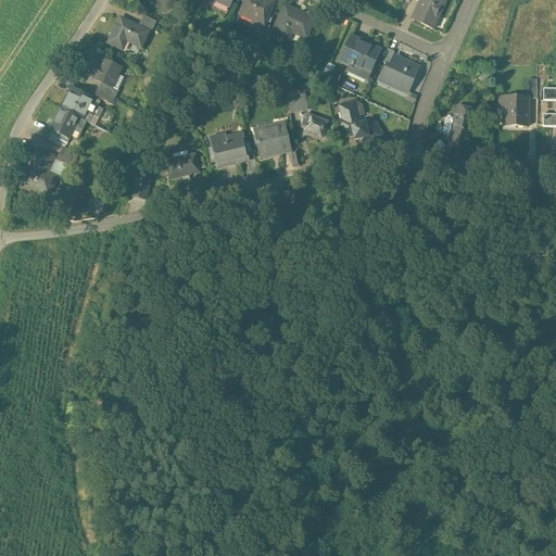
[(274,2),(268,0),(247,0),(240,15),(264,25),(274,2)]
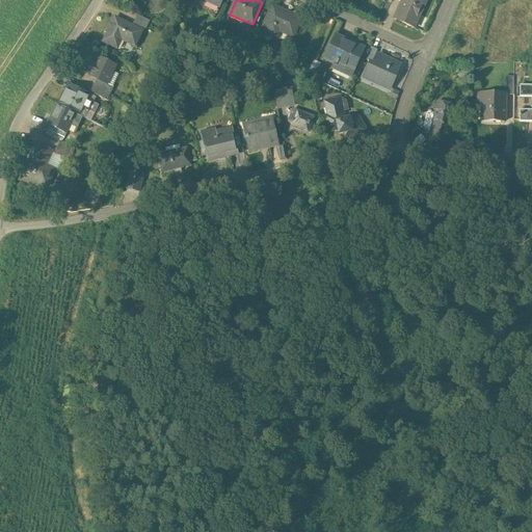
[(424,0),(403,0),(402,2),(395,19),(413,27),(418,15),(420,16),(426,1),(424,0)]
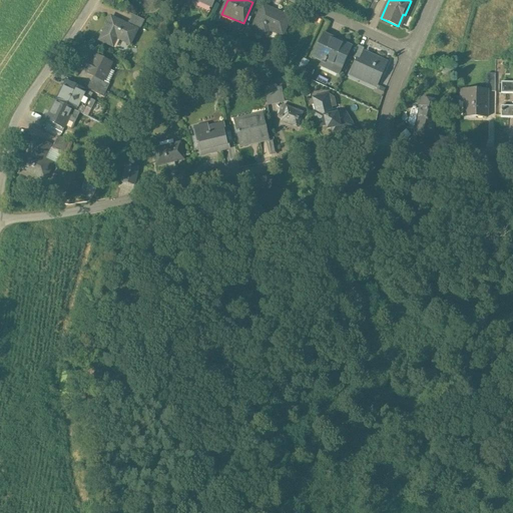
[(263,7),(252,30),(266,36),(269,29),(282,35),(289,19),(263,7)]
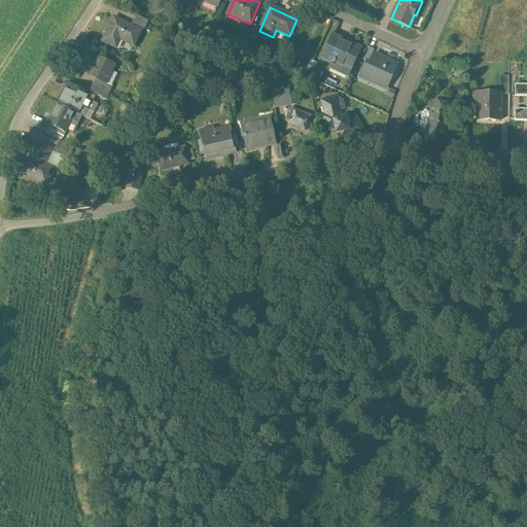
[(148,21),(136,15),(132,24),(144,30),(148,21)]
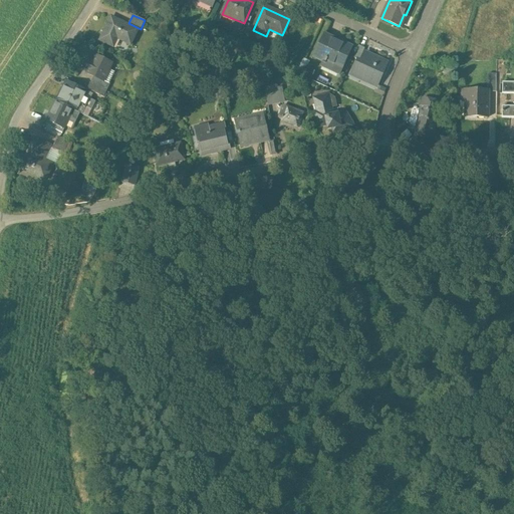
[(111,17),(100,40),(112,46),(116,37),(131,44),(137,30),(111,17)]
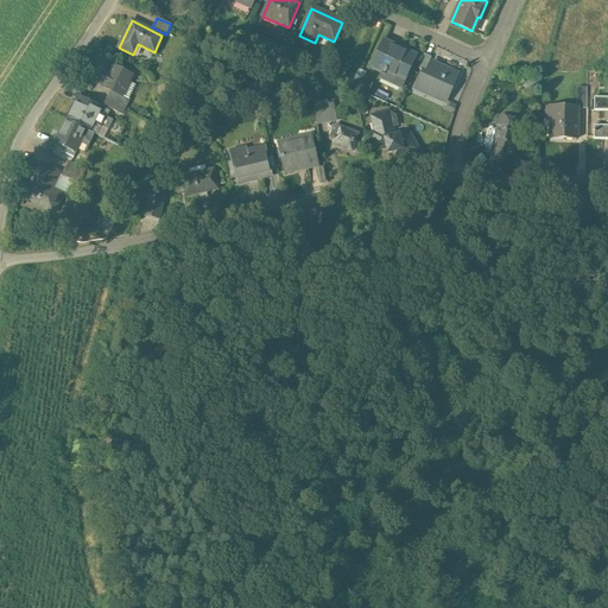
[(416,56),(398,48),(397,50),(384,44),(373,68),(384,73),(381,77),(384,78),(387,70),(394,74),(393,77),(401,82),(399,88),(400,89),(416,56)]
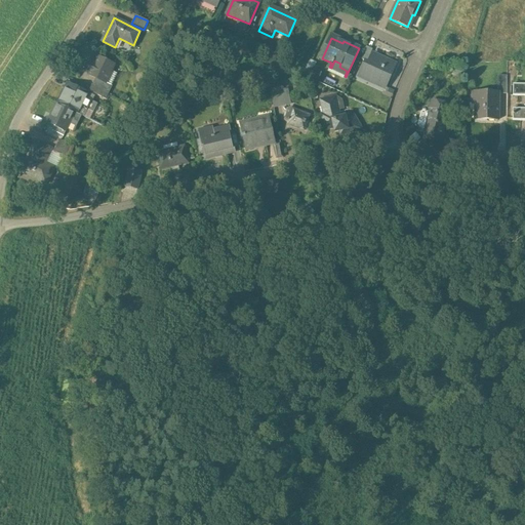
[(366,47),(360,58),(366,62),(371,49),(366,47)]
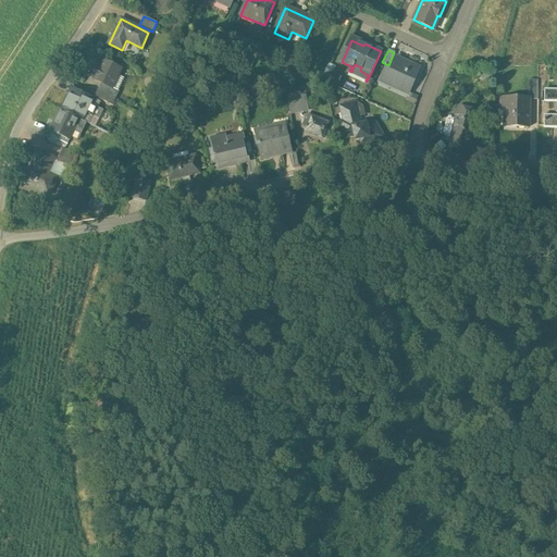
[(419,67),(395,58),(391,69),(387,67),(382,78),(399,86),(398,89),(408,94),(419,67)]
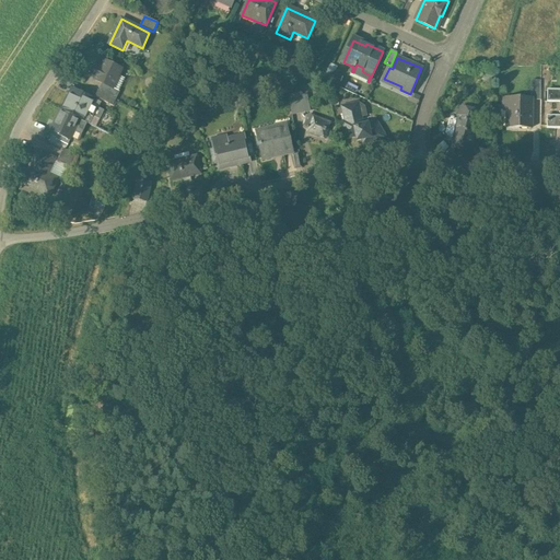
[(121,70),(105,61),(101,70),(97,69),(94,74),(97,77),(95,80),(102,83),(113,89),(113,88),(121,70)]
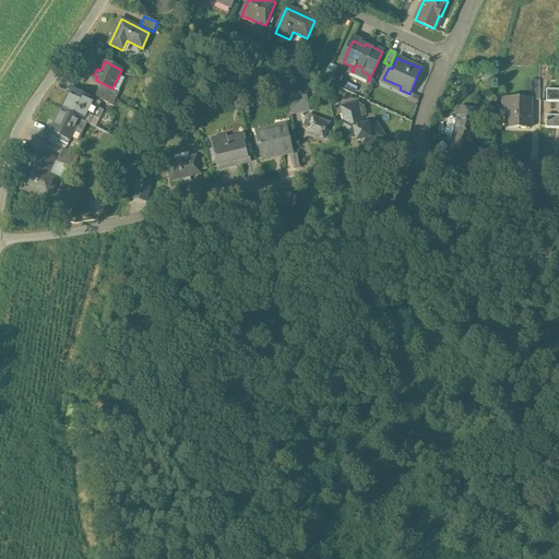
[(539,81),(530,81),(530,99),(531,100),(539,100),(539,81)]
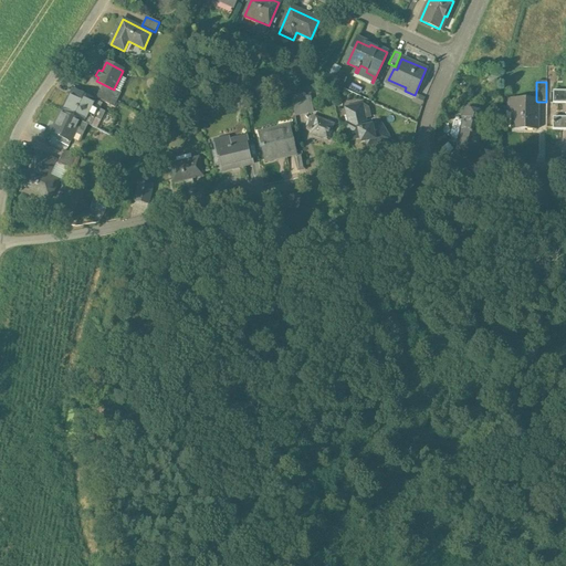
[(114,90),(103,84),(100,93),(117,102),(122,93),(114,88),(114,90)]
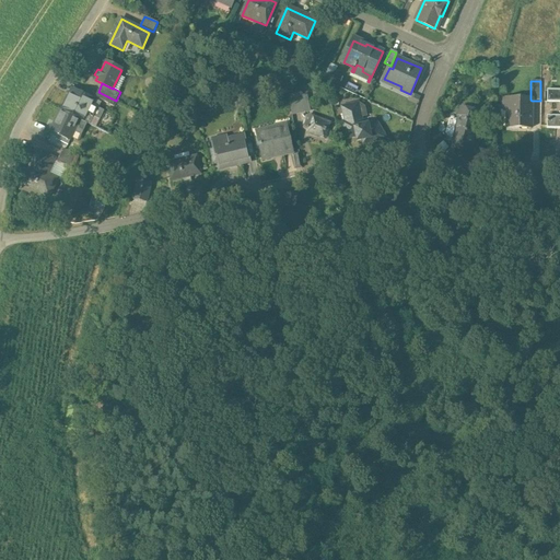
[(94,100),(72,89),(62,111),(86,124),(89,125),(93,116),(98,119),(103,112),(97,108),(92,105),(94,100)]
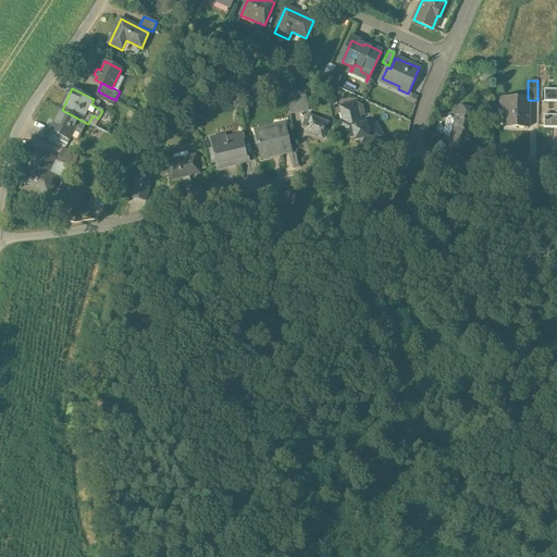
[(556,89),(544,90),(543,101),(556,101),(556,115),(544,115),(543,128),(556,127),(556,89)]
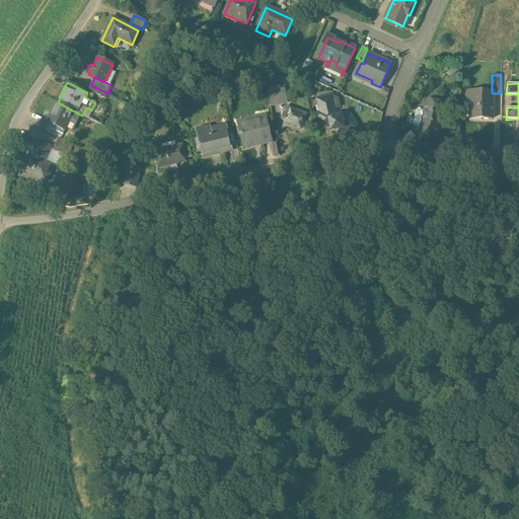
[(91,85),(90,84),(88,90),(104,98),(107,93),(91,85)]
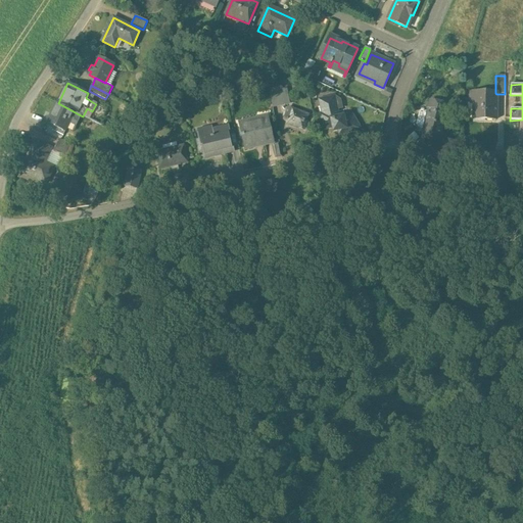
[(283,90),(269,92),(272,106),(285,103),(283,90)]
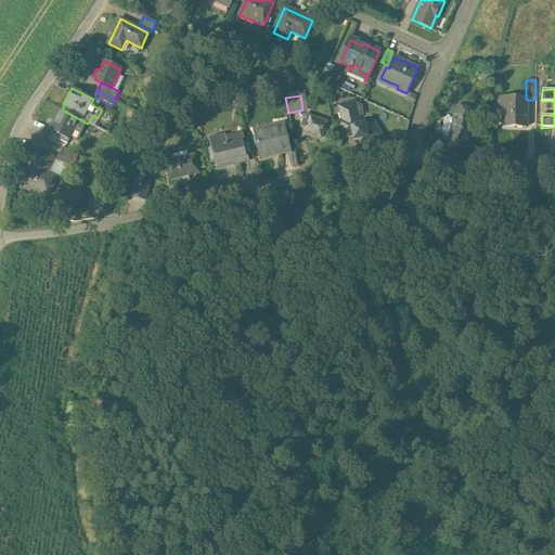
[(526,99),(500,99),(500,110),(503,110),(502,127),(526,127),(527,100),(526,99)]
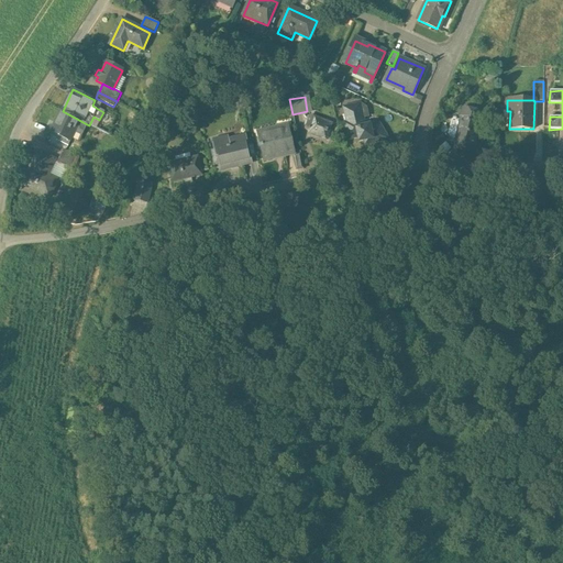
[(360,105),(352,107),(353,113),(345,116),(348,123),(344,124),(348,140),(357,138),(359,142),(364,141),(365,144),(372,143),(372,139),(370,127),(364,127),(362,117),(367,116),(365,109),(360,105)]
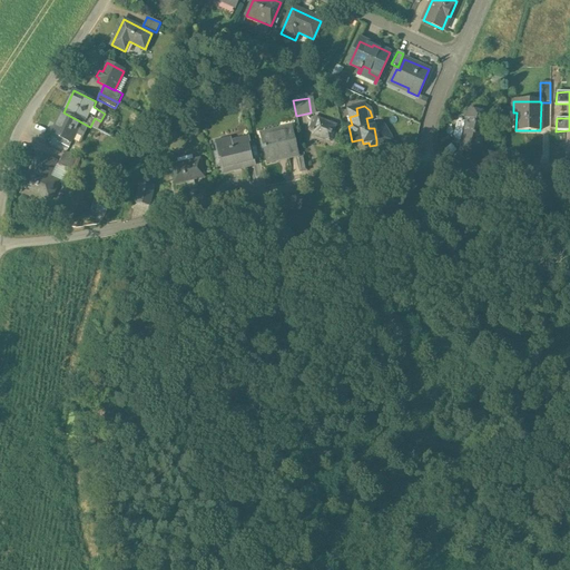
[(487,115),(469,110),(465,123),(461,121),(459,121),(457,123),(453,136),(455,138),(462,139),(460,150),(478,155),(487,115)]
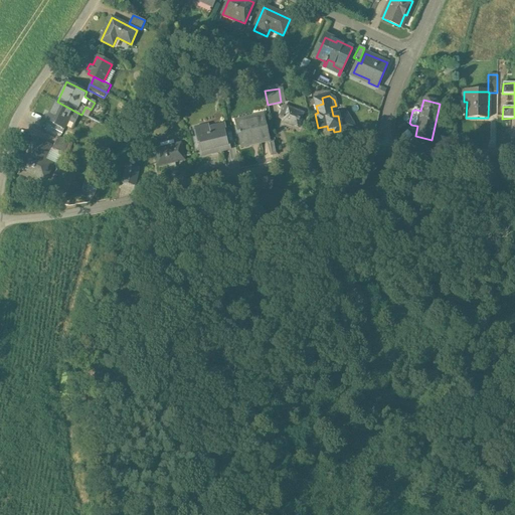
[(57,102),(55,102),(47,119),(54,122),(60,125),(60,124),(65,127),(71,130),(79,114),(57,102)]
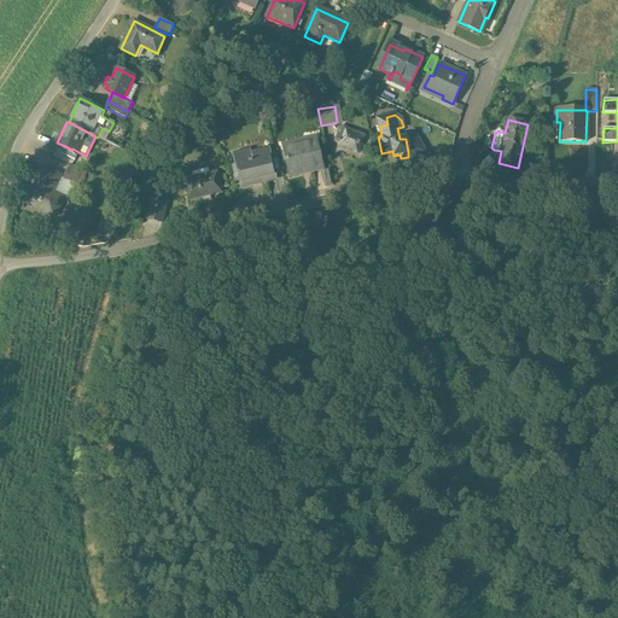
[(360,134),(343,128),(342,133),(344,134),(339,146),(359,153),(366,136),(361,135),(362,133),(361,133),(360,134)]
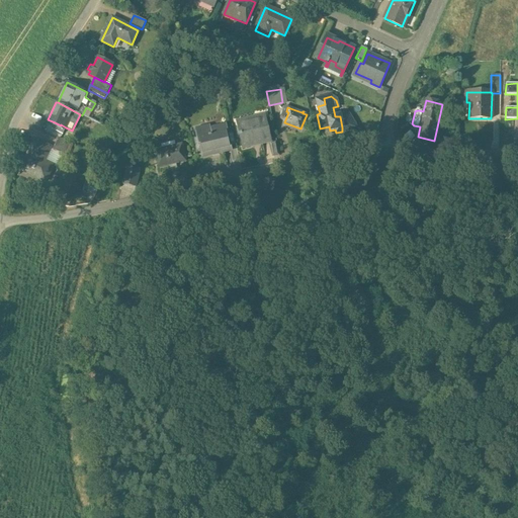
[(131,111),(124,108),(120,114),(120,116),(125,118),(126,118),(131,111)]
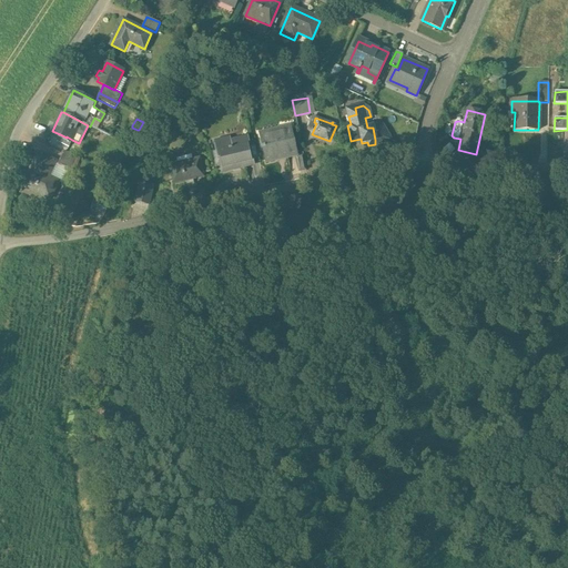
[(391,140),(382,125),(373,128),(375,140),(375,144),(391,141),(391,140)]
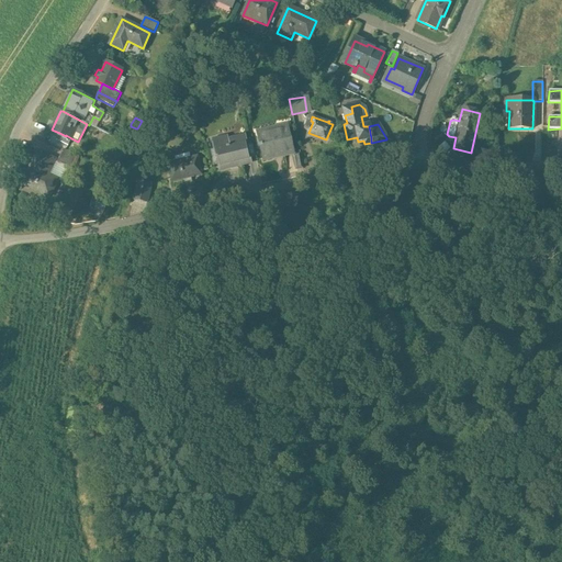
[(131,126),(127,134),(132,137),(136,128),(131,126)]
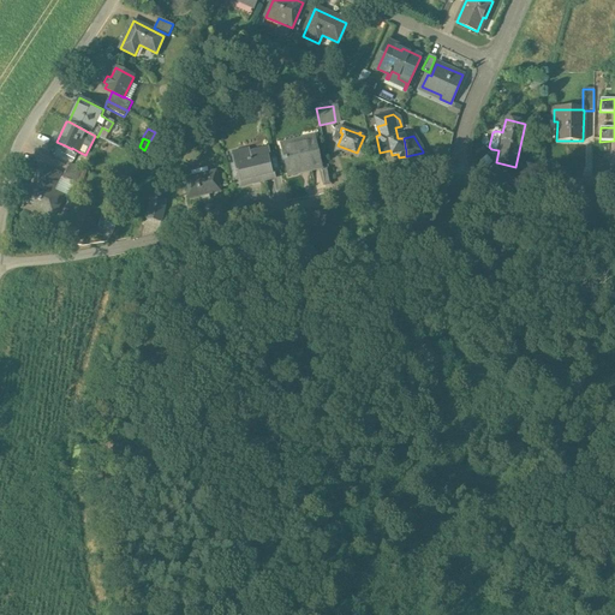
[(303,141),(285,144),(287,150),(284,150),(285,159),(281,160),(282,162),(285,161),(287,177),(300,173),(299,168),(308,166),(309,168),(320,166),(314,141),(304,143),(303,141)]
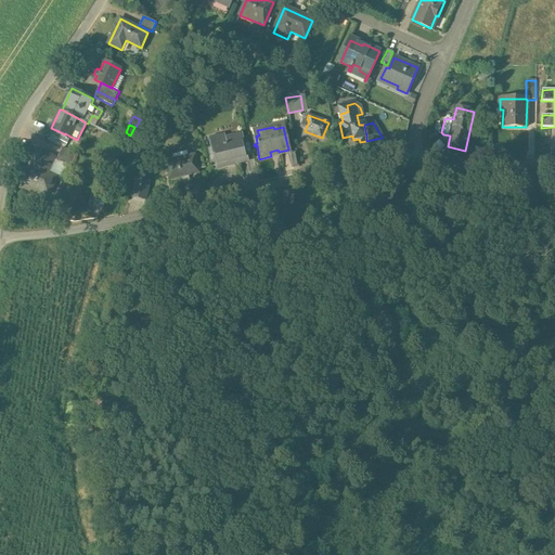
[(65,134),(59,131),(55,138),(67,143),(71,137),(65,133),(65,134)]
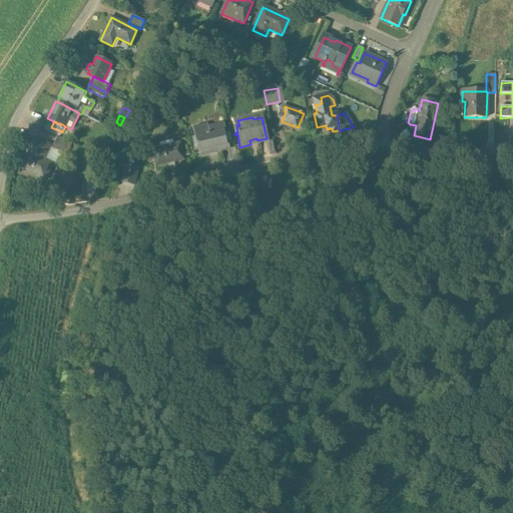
[(223,128),(214,130),(214,133),(209,134),(209,133),(208,133),(206,125),(194,128),(200,154),(215,150),(215,152),(228,149),(223,128)]
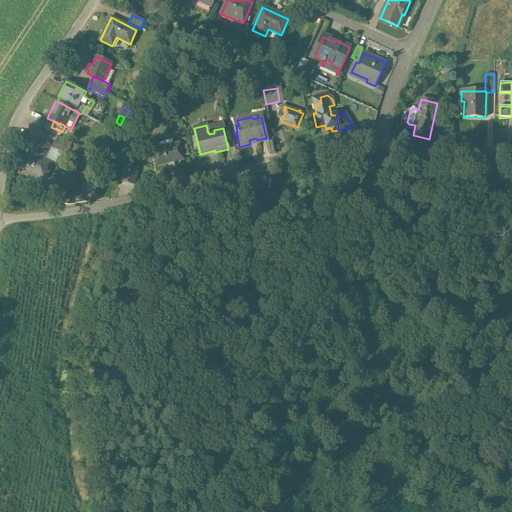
[(70,142),(57,136),(52,148),(64,154),(70,142)]
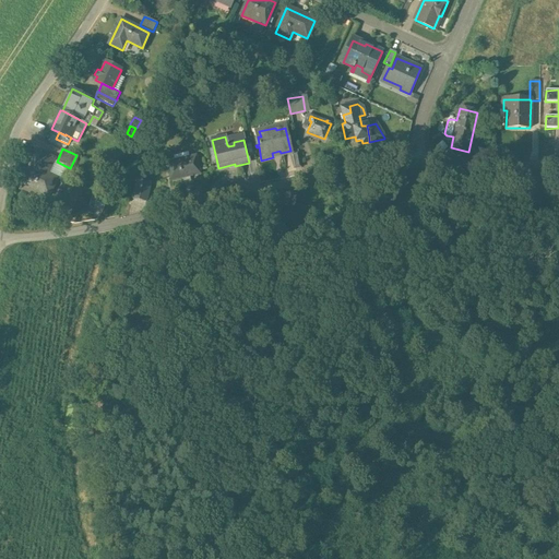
[(55,159),(37,151),(21,183),(49,197),(58,178),(47,174),(55,159)]
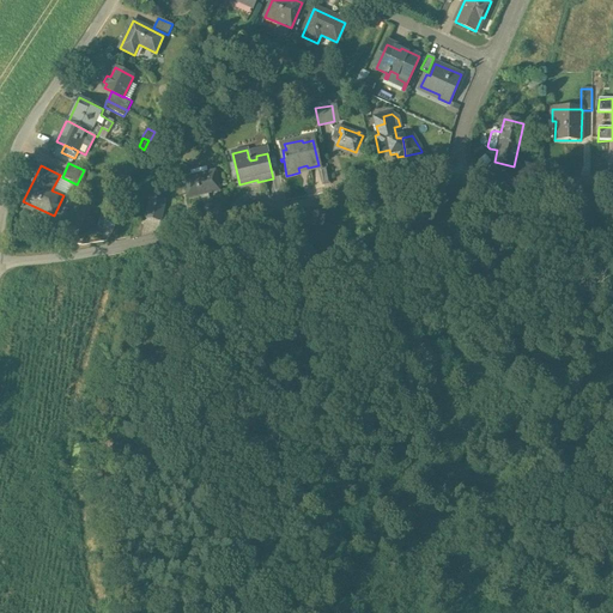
[(192,177),(184,178),(188,198),(219,190),(214,171),(207,174),(206,168),(190,171),(192,177)]
